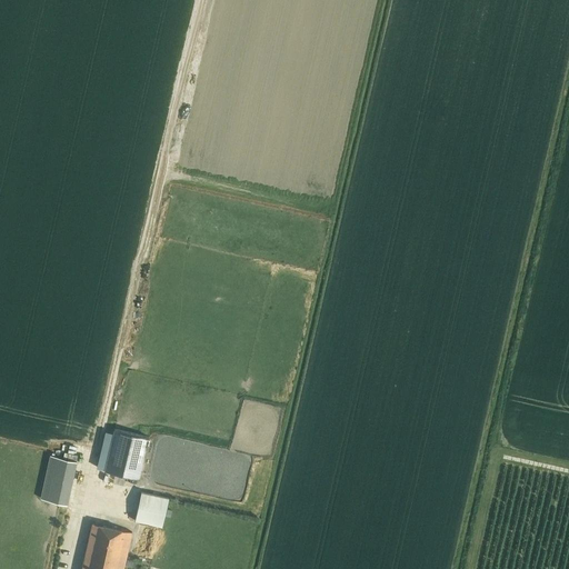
[(106,431),(97,468),(139,478),(149,437),(138,433),(116,428),(115,428),(113,432),(106,431)]
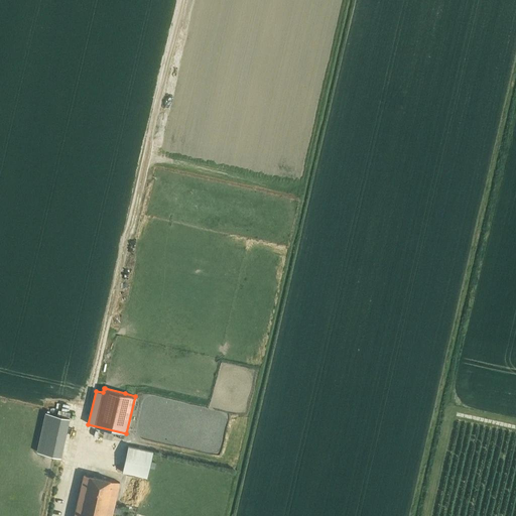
[(36,452),(60,457),(69,418),(44,413),(36,452)]
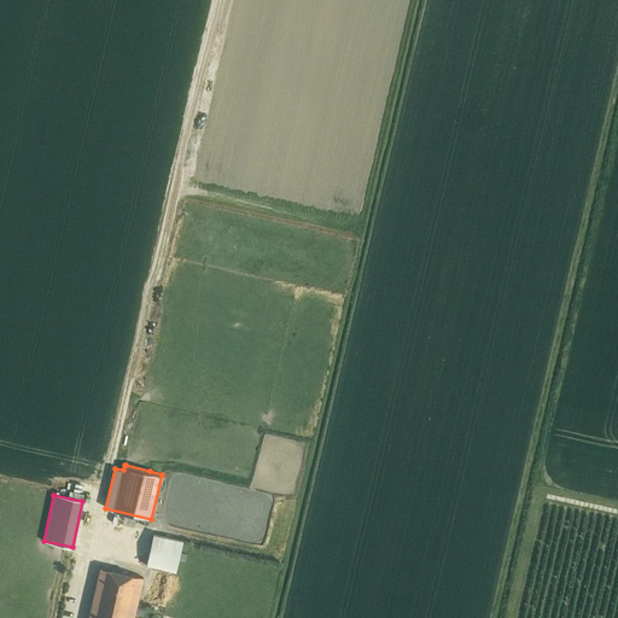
[(174,570),(176,571),(182,544),(184,540),(158,534),(153,534),(146,564),(174,570)]
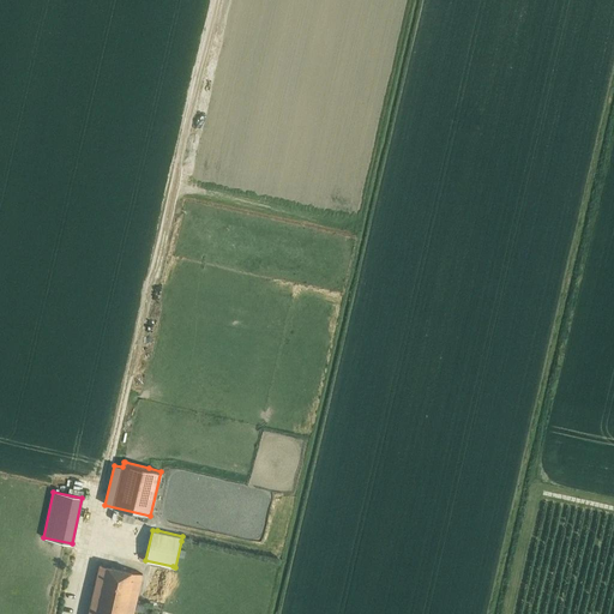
[(133,613),(143,573),(100,563),(86,613),(133,613)]
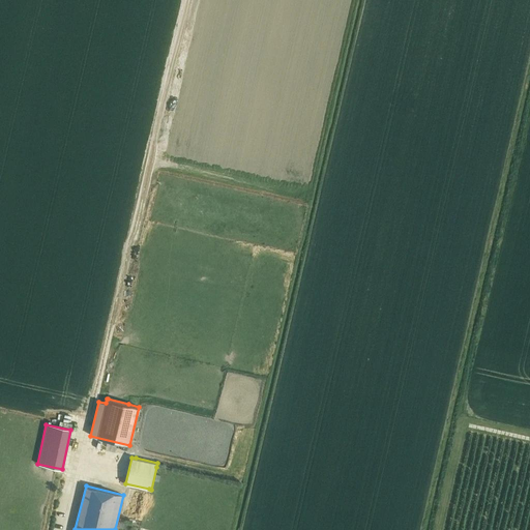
[(119,519),(117,528),(126,529),(127,529),(129,522),(119,519)]
